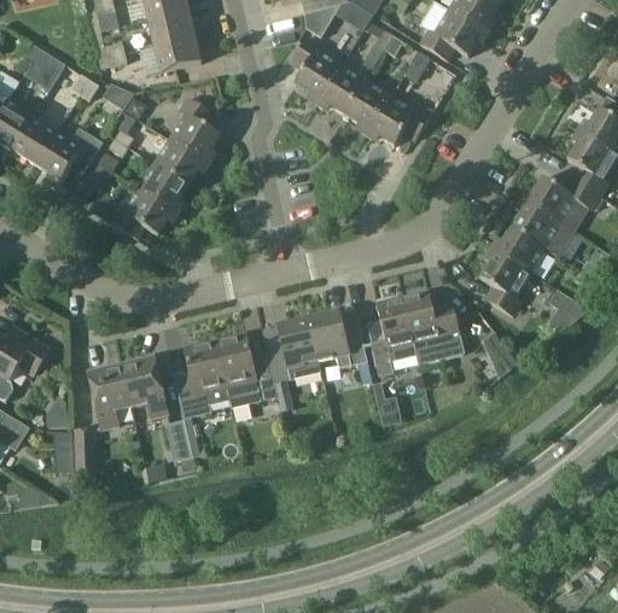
[(143,0),(147,21),(190,11),(186,0),(143,0)]
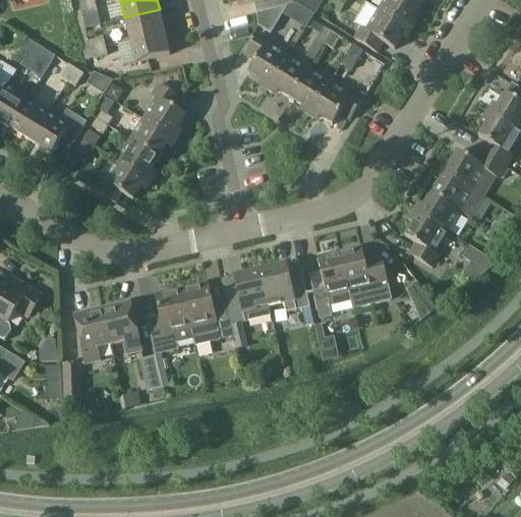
[(296,0),(314,11),(322,0),(296,0)]
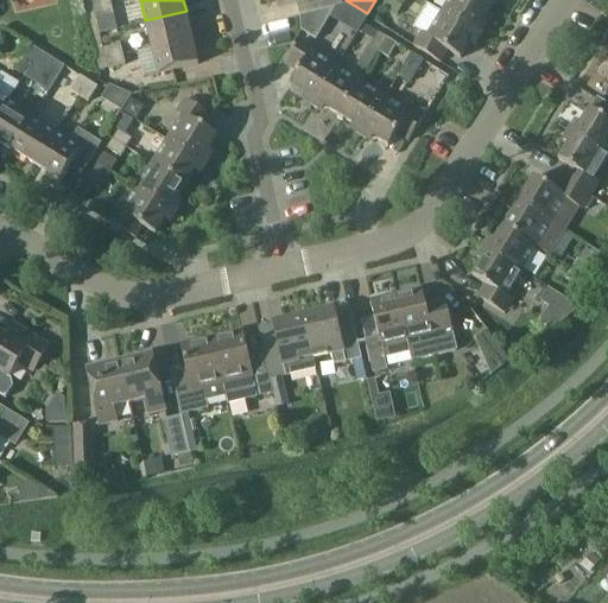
[(385,0),(382,4),(396,12),(403,0),(385,0)]
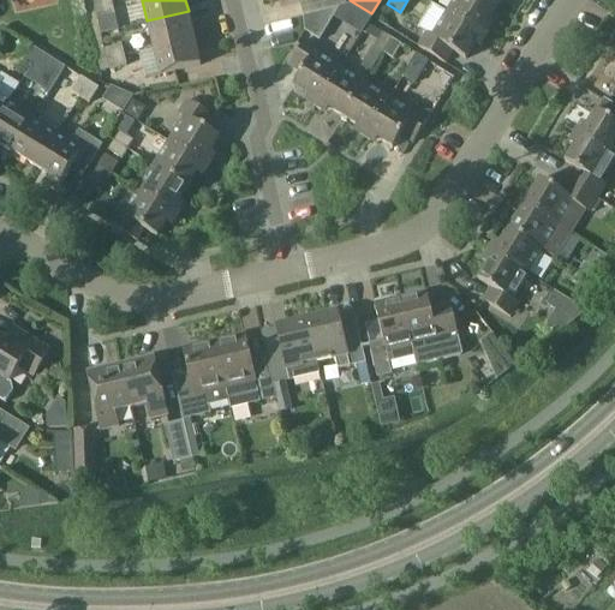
[(487,18),(494,6),(484,0),(452,0),(446,10),(485,34),(493,23),(487,18)]
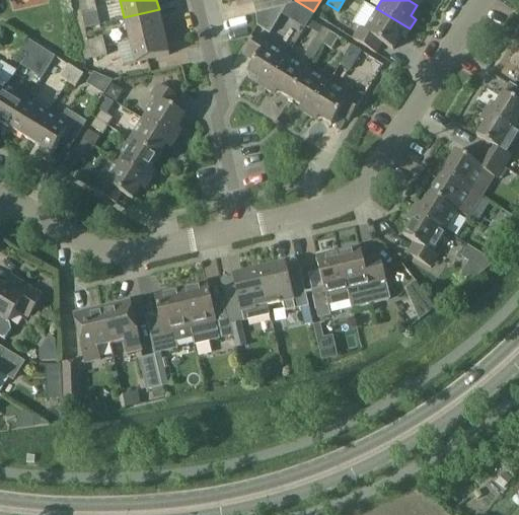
[(94,1),(80,4),(82,13),(96,10),(94,1)]
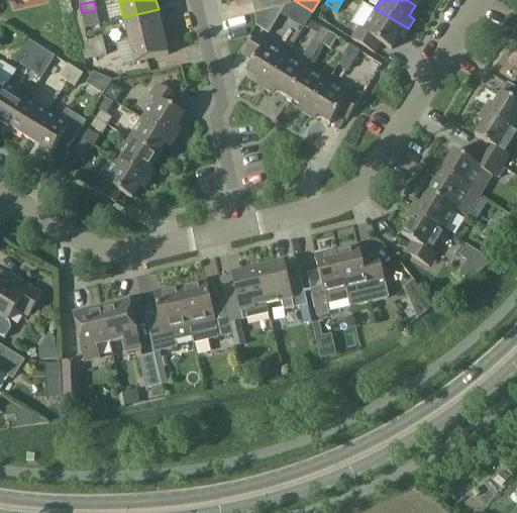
[(276,32),(289,11),(284,8),(285,5),(255,12),(256,24),(269,31),(271,28),(276,32)]
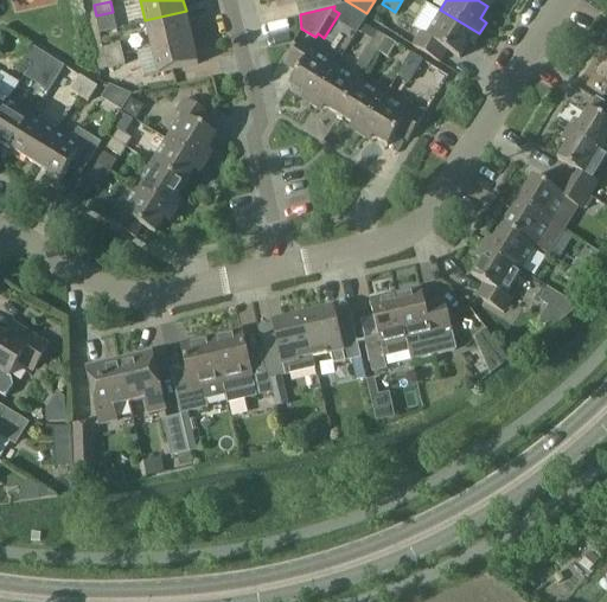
[(473,44),(479,33),(440,10),(427,31),(421,27),(413,42),(439,57),(446,46),(458,55),(467,39),(473,44)]
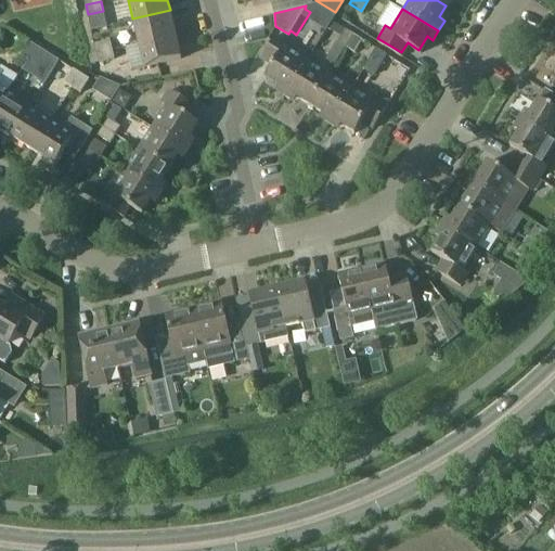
[(138,41),(176,33),(170,10),(132,18),(138,41)]
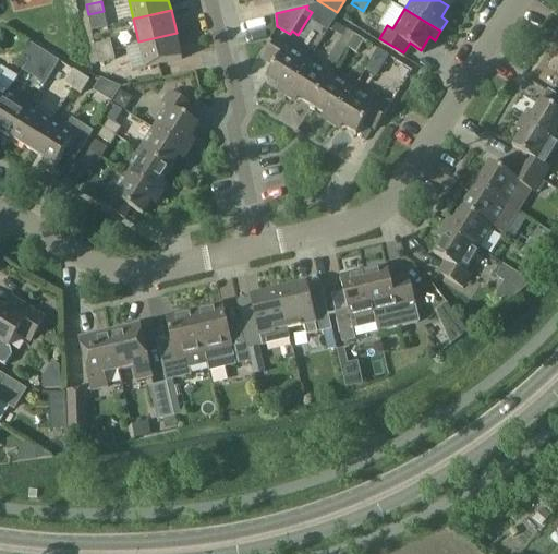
[(347,45),(348,45),(355,34),(347,28),(340,40),(338,39),(330,51),(340,57),(347,45)]
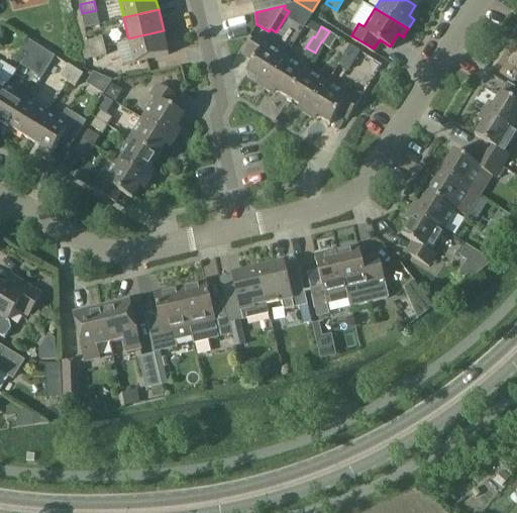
[(164,30),(128,38),(133,60),(169,52),(164,30)]
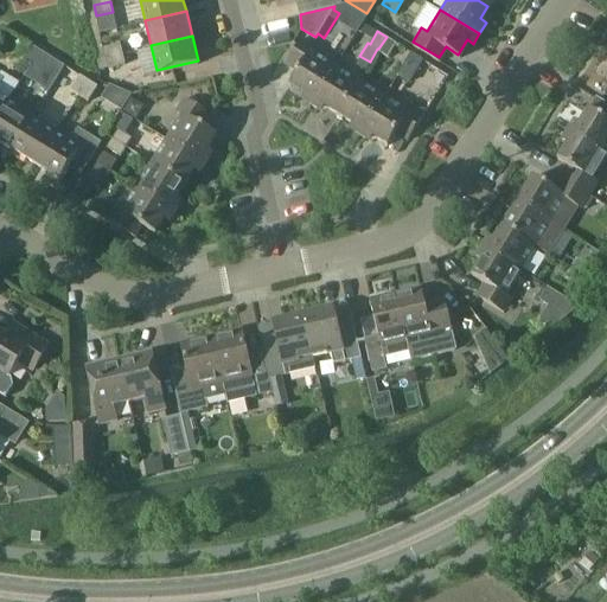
[(312,103),(336,65),(312,50),(315,44),(301,36),(286,62),(299,70),(291,83),(305,91),(301,97),(312,103)]
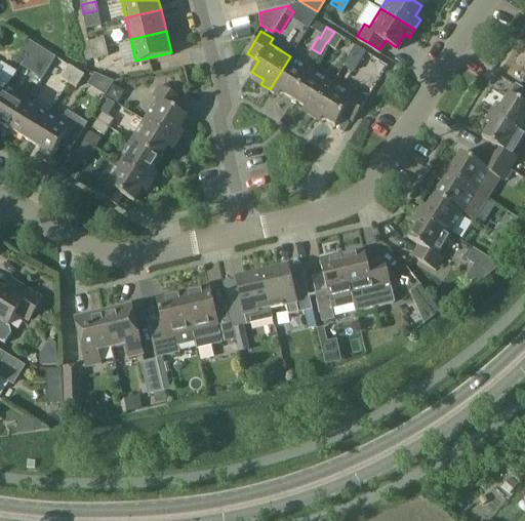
[(334,32),(327,42),(336,48),(342,37),(334,32)]
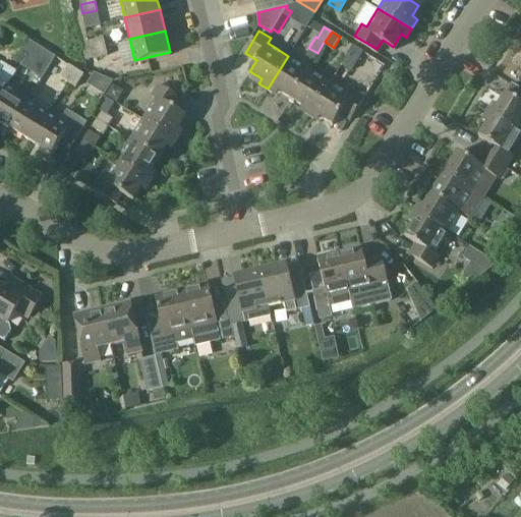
[(91,48),(105,45),(103,36),(89,40),(91,48)]
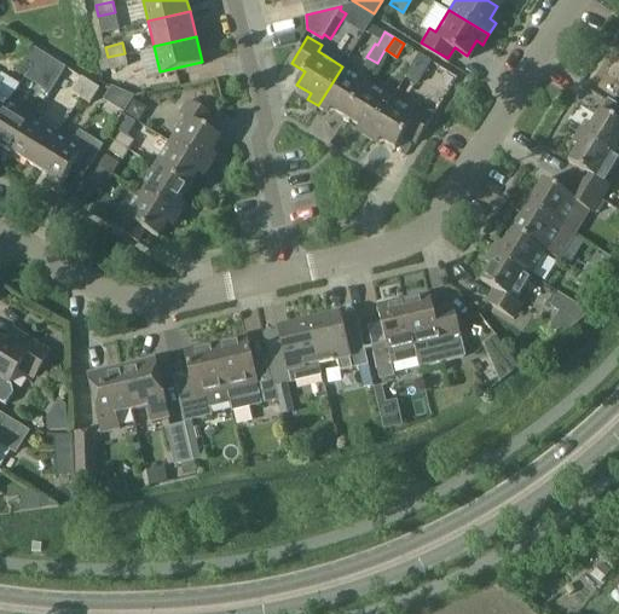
[(30,64),(40,50),(32,45),(23,59),(30,64)]
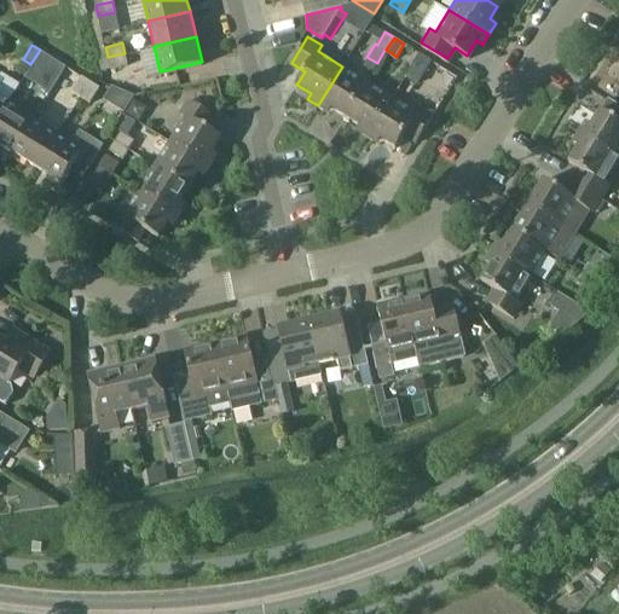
[(40,50),(30,64),(38,69),(47,53),(40,50)]
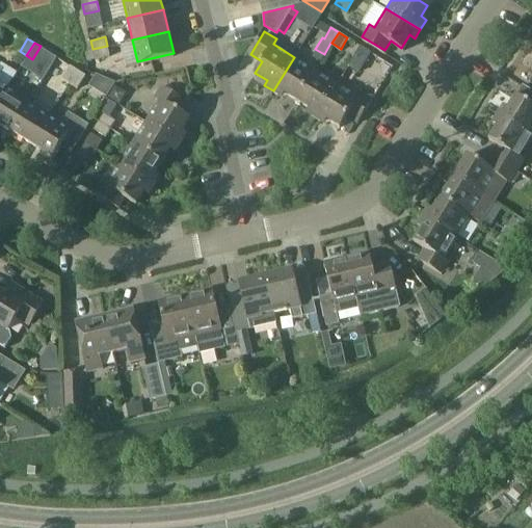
[(107,46),(92,49),(95,57),(109,54),(107,46)]
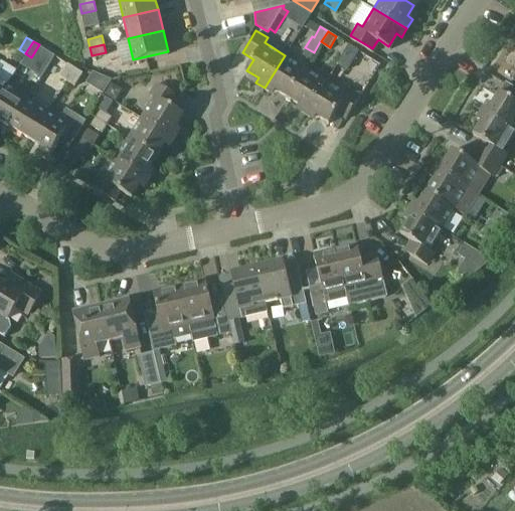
[(352,45),(339,71),(362,82),(375,56),(352,45)]
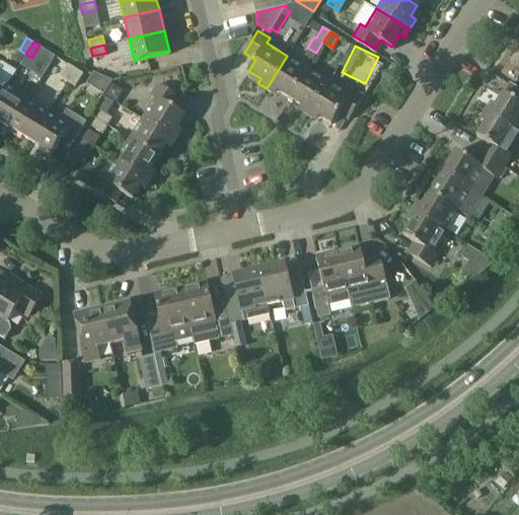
[(290,96),(307,68),(287,56),(267,88),(276,93),(279,89),(290,96)]
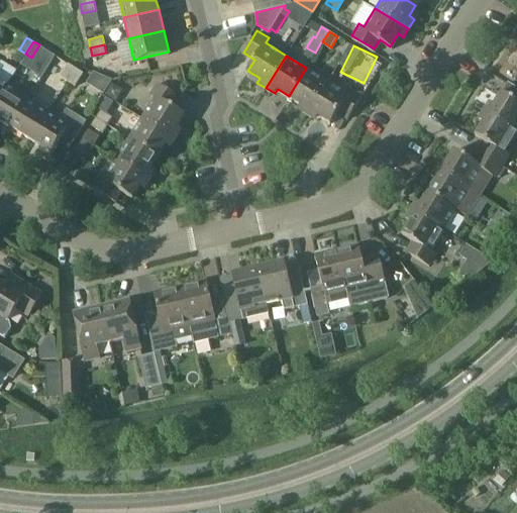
[(67,79),(75,67),(69,63),(61,75),(67,79)]
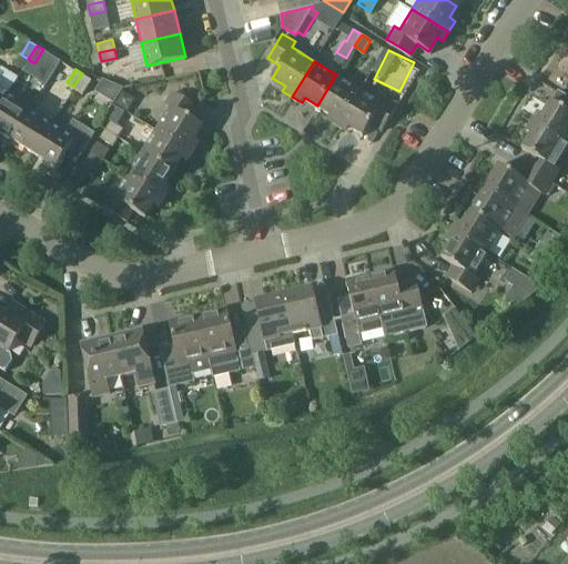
[(82,73),(73,87),(82,92),(90,79),(82,73)]
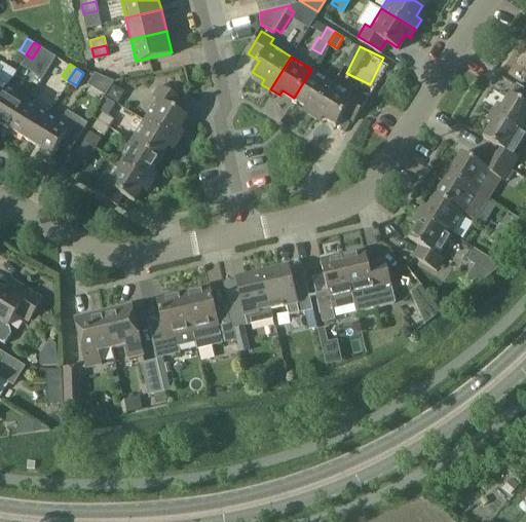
[(312,115),(333,82),(311,69),(294,98),(306,106),(303,110),(312,115)]
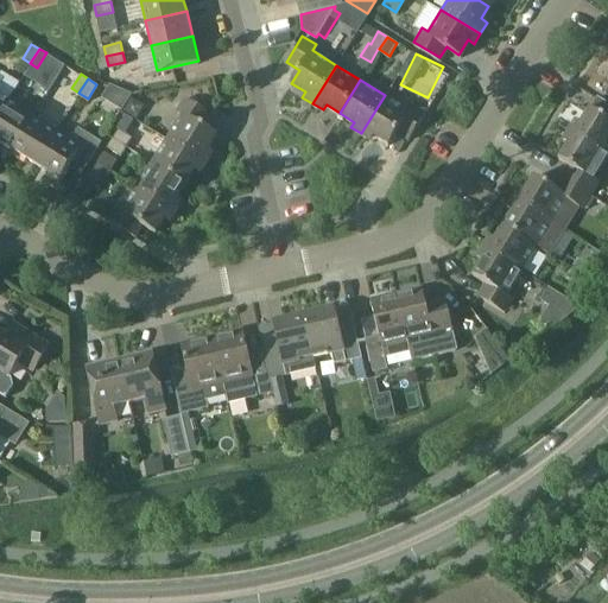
[(62,113),(71,87),(54,81),(44,107),(62,113)]
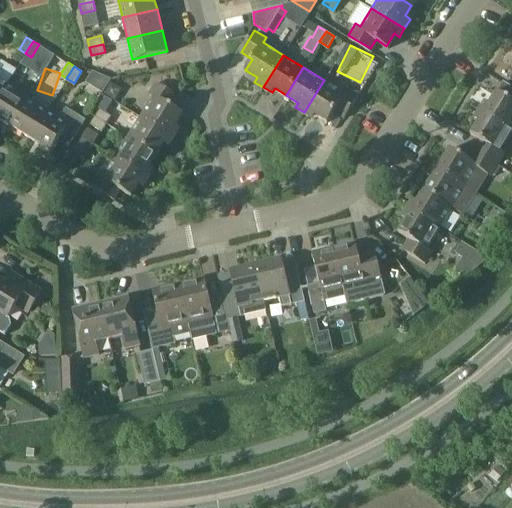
[(478,108),(511,128),(511,126),(511,85),(502,79),(487,102),(483,100),(478,108)]
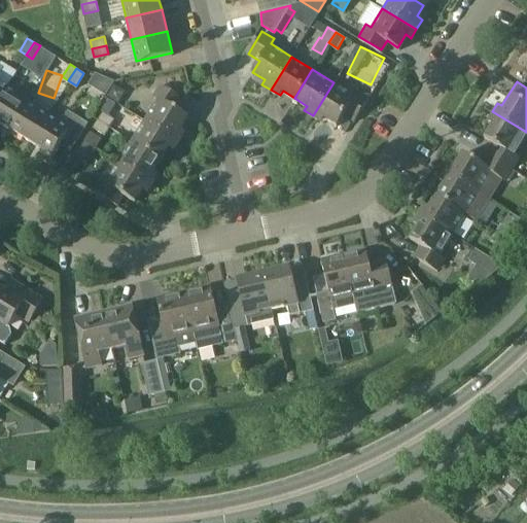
[(334,82),(313,115),(322,121),(324,117),(338,125),(344,114),(354,120),(369,97),(356,90),(354,95),(334,82)]
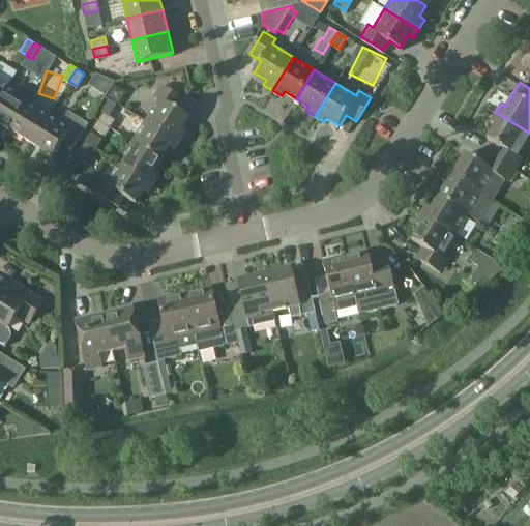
[(145,120),(179,141),(185,132),(180,128),(187,116),(176,110),(183,97),(160,84),(154,94),(159,97),(145,120)]
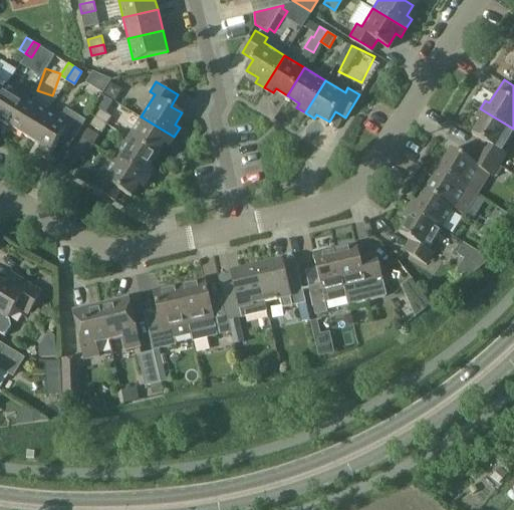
[(0,118),(9,124),(27,96),(6,83),(0,93),(0,118)]
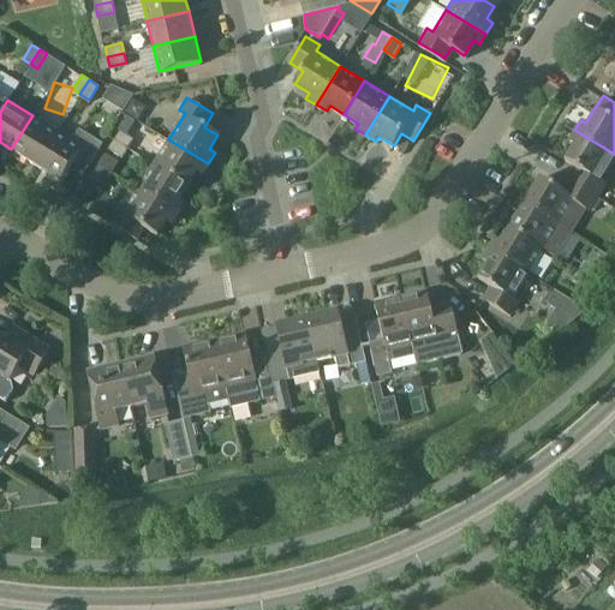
[(36,165),(57,131),(33,115),(11,149),(36,165)]
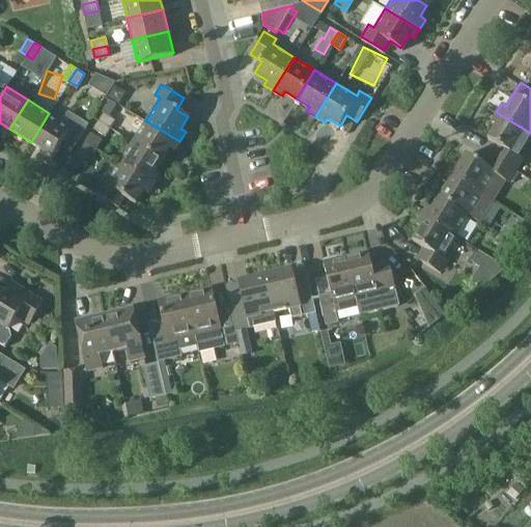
[(49,113),(31,142),(52,156),(59,144),(71,150),(87,122),(67,111),(62,120),(61,120),(49,113)]
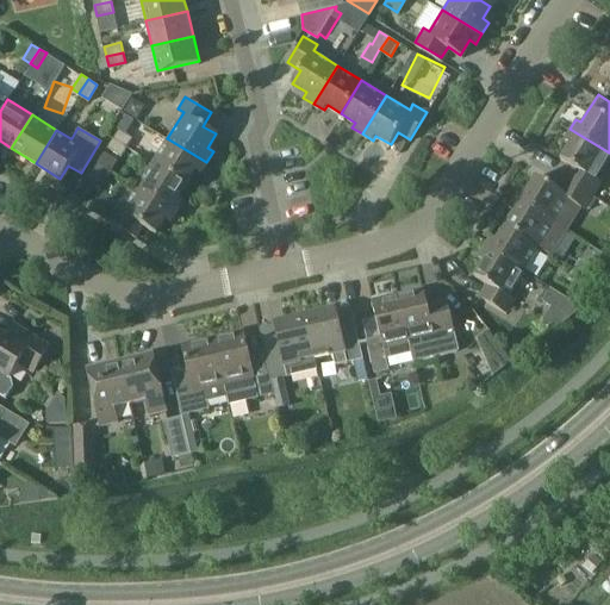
[(112,137),(126,147),(132,136),(119,128),(112,137)]
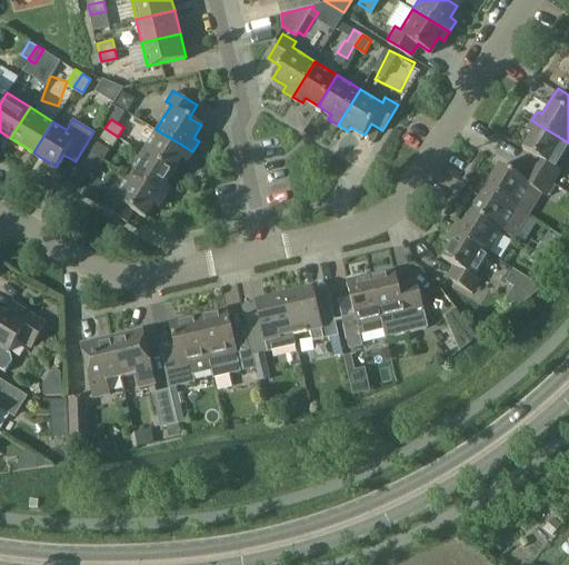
[(553,165),(568,142),(531,120),(525,130),(530,134),(522,147),(535,155),(528,166),(552,180),(560,168),(553,165)]
